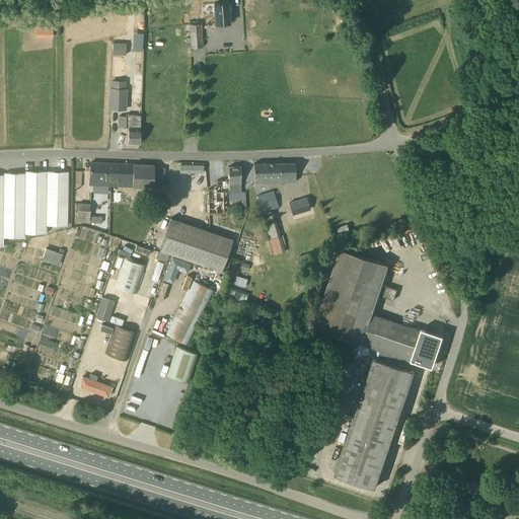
[(230,3),(214,4),(216,24),(231,22),(230,3)]
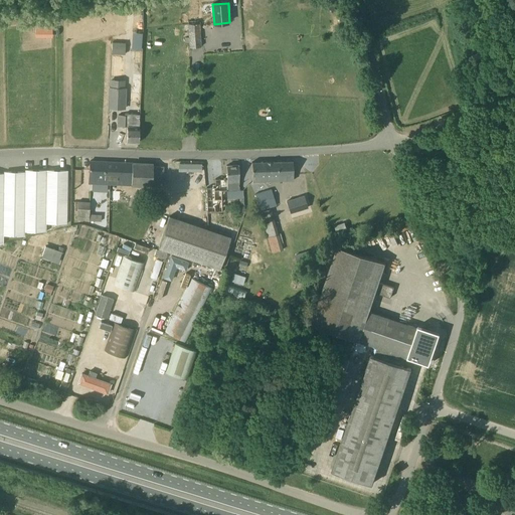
[(201,46),(199,20),(188,21),(190,47),(201,46)]
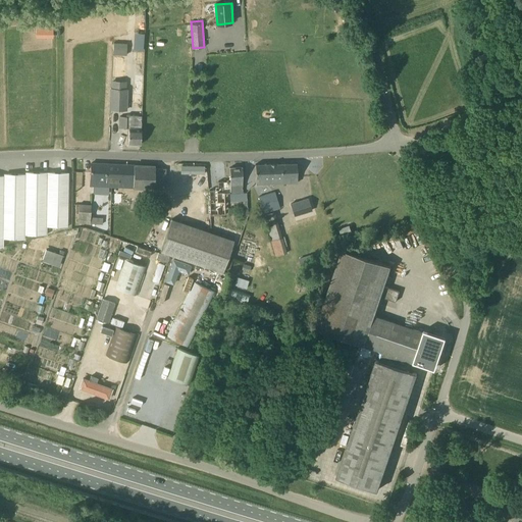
[(114,53),(127,54),(127,43),(115,42),(114,53)]
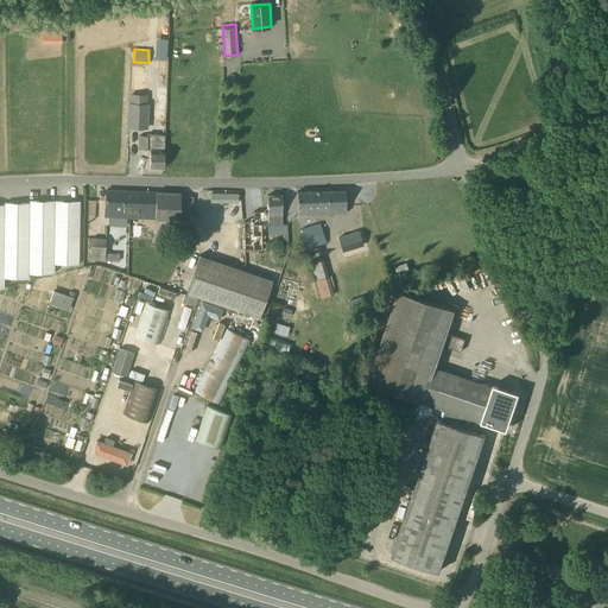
[(157,59),(156,87),(168,87),(168,61),(157,59)]
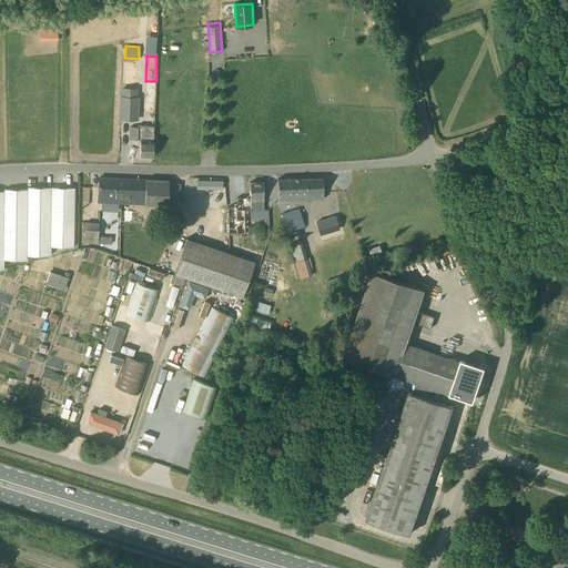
[(139,97),(138,97),(139,89),(122,88),(122,97),(120,97),(120,120),(138,121),(139,97)]
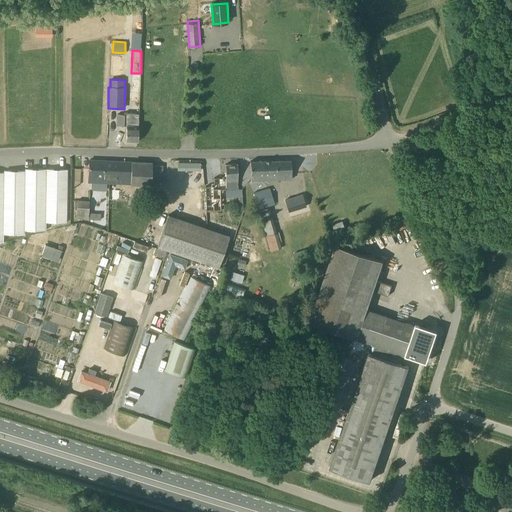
[(117,126),(126,126),(126,141),(138,142),(139,115),(136,115),(137,113),(124,113),(124,115),(117,115),(117,126)]
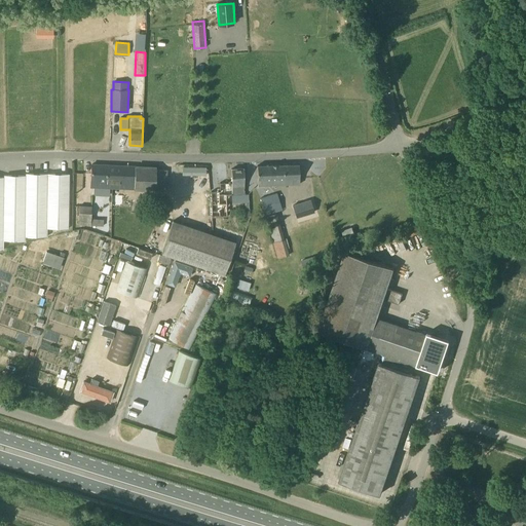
[(106,180),(107,165),(91,164),(91,175),(90,187),(112,188),(113,181),(106,180)]
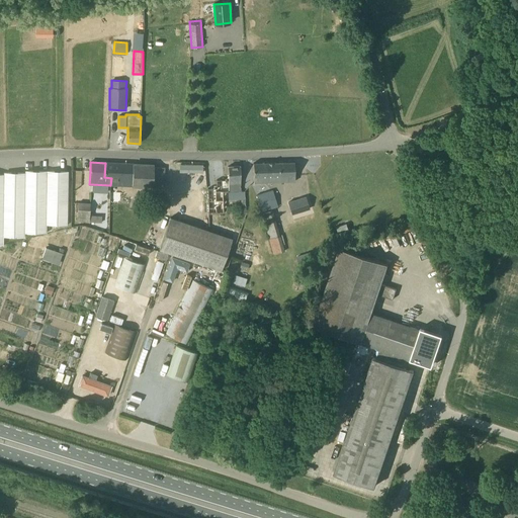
[(295,181),(294,176),(294,162),(253,163),(254,173),(254,182),(295,181)]
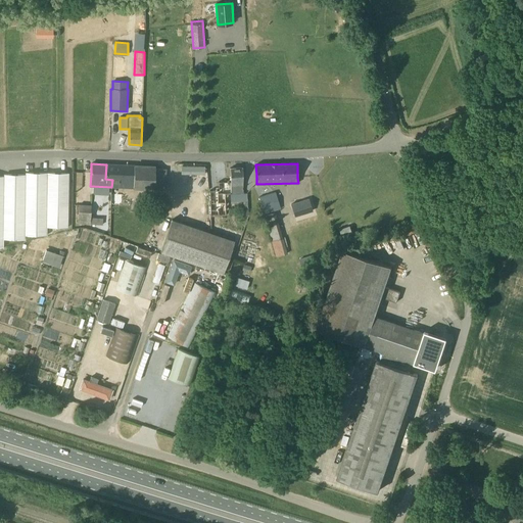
[(164,170),(155,170),(155,167),(136,165),(106,164),(105,179),(112,180),(111,187),(134,187),(163,188),(164,170)]
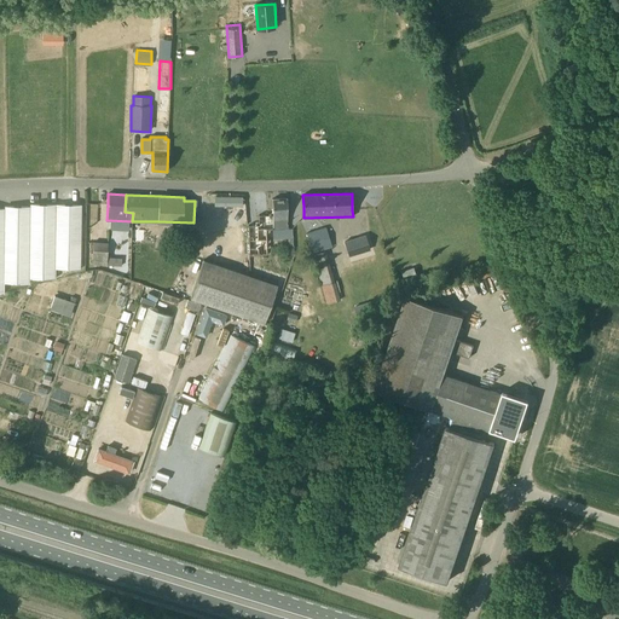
[(273,229),(279,229),(288,229),(288,210),(287,198),(272,200),(273,215),(272,215),(273,229)]
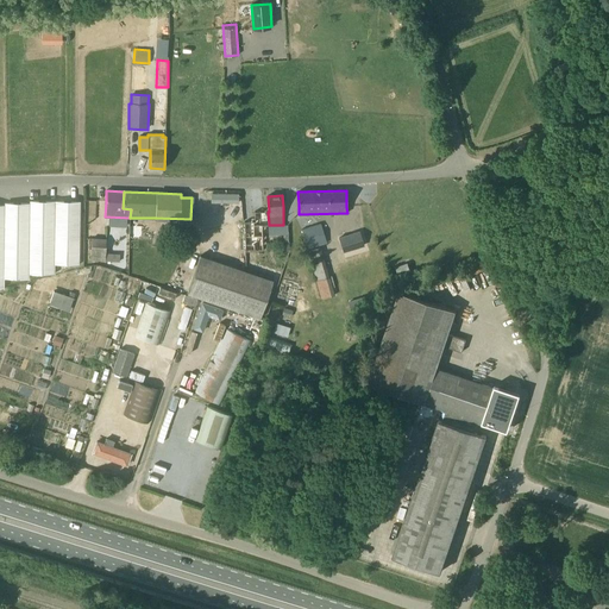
[(211,196),(211,209),(239,209),(239,196),(211,196)]
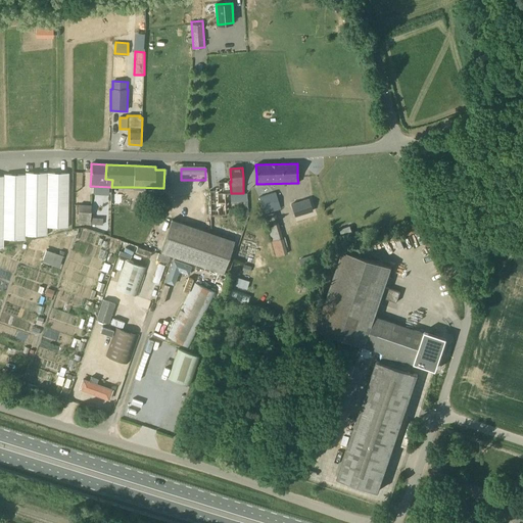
[(68,208),(68,174),(26,173),(26,175),(6,175),(4,175),(4,177),(0,176),(0,248),(3,247),(3,239),(24,239),(25,235),(46,235),(46,238),(67,232),(67,227),(67,225),(68,208)]
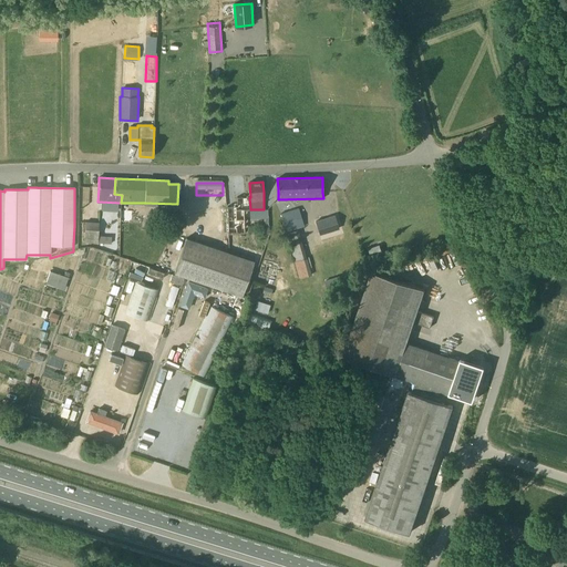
[(281,214),(287,232),(298,228),(305,226),(299,208),(281,214)]
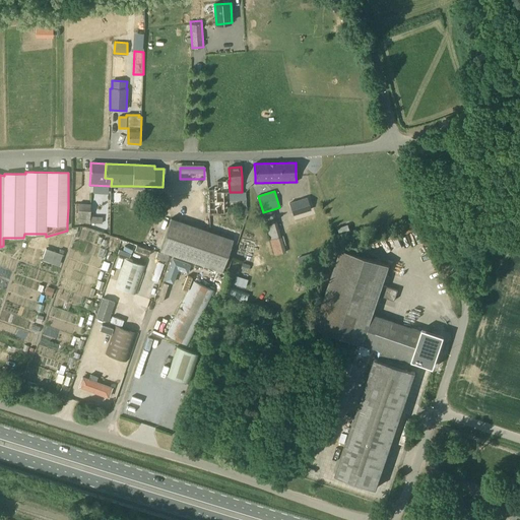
[(307,195),(287,201),(291,214),(304,209),(307,216),(313,214),(307,195)]
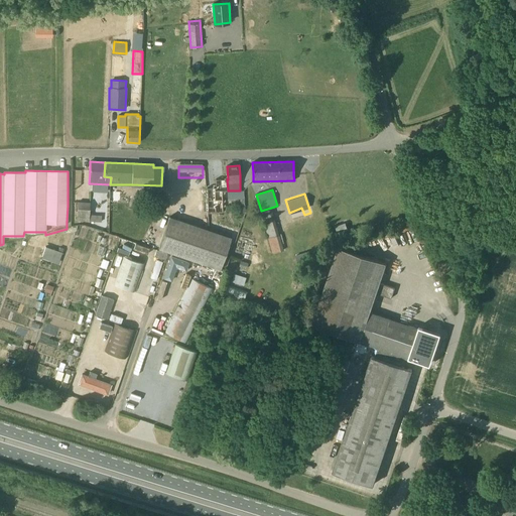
[(78,202),(77,221),(89,221),(101,222),(102,215),(90,215),(90,203),(78,202)]
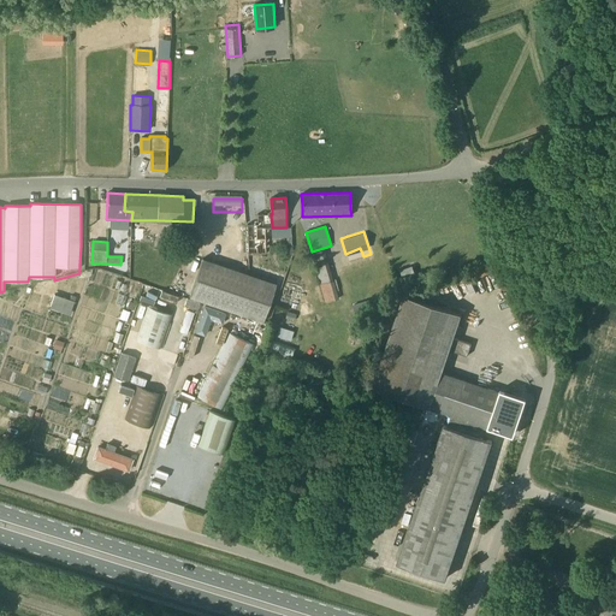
[(189,296),(264,323),(276,284),(202,259),(189,296)]
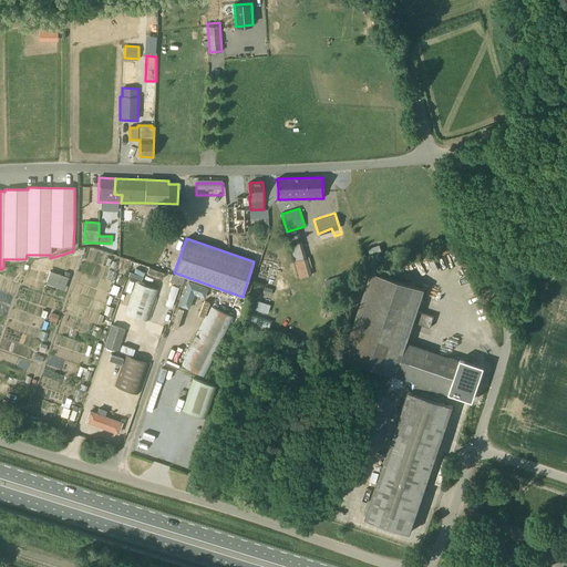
[(368,248),(371,257),(382,254),(379,245),(368,248)]
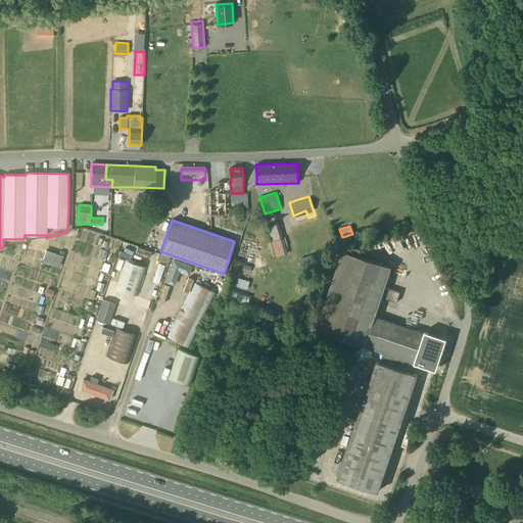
[(276,256),(287,253),(283,239),(272,242),(276,256)]
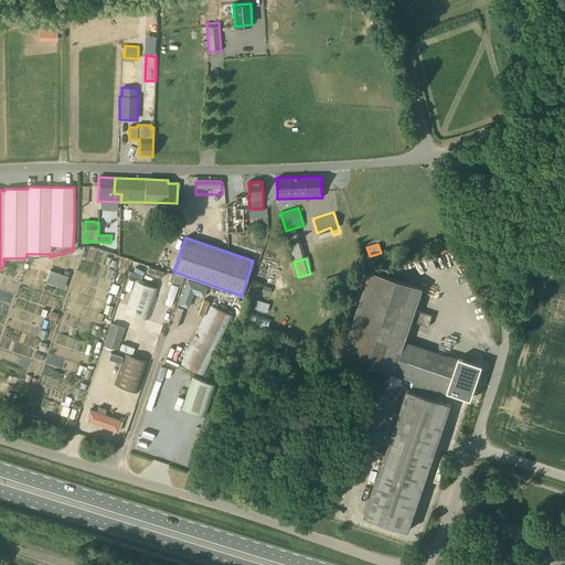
[(50,270),(46,279),(65,285),(70,273),(65,270),(64,275),(50,270)]
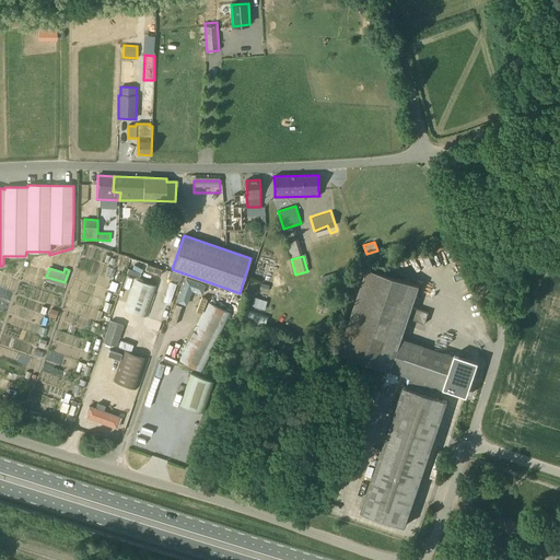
[(411,377),(410,381),(407,387),(404,386),(361,512),(405,526),(447,401),(443,399),(446,389),(464,396),(475,363),(401,338),(408,318),(426,324),(429,313),(412,307),(419,286),(368,268),(339,352),(411,377)]
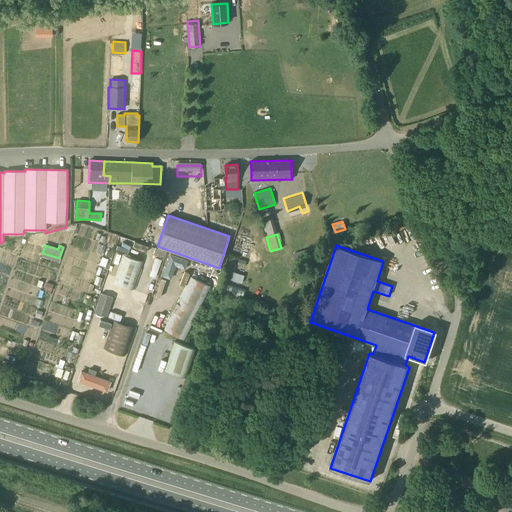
[(170,253),(161,276),(170,279),(175,266),(184,270),(188,260),(170,253)]
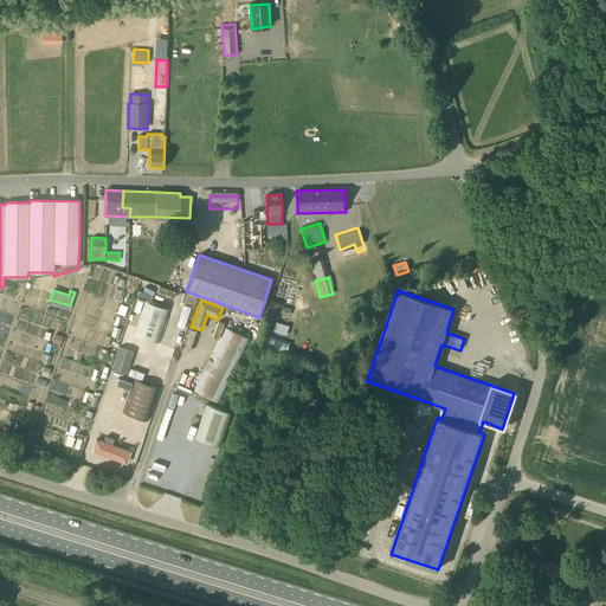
[(169,309),(144,301),(134,335),(159,343),(169,309)]
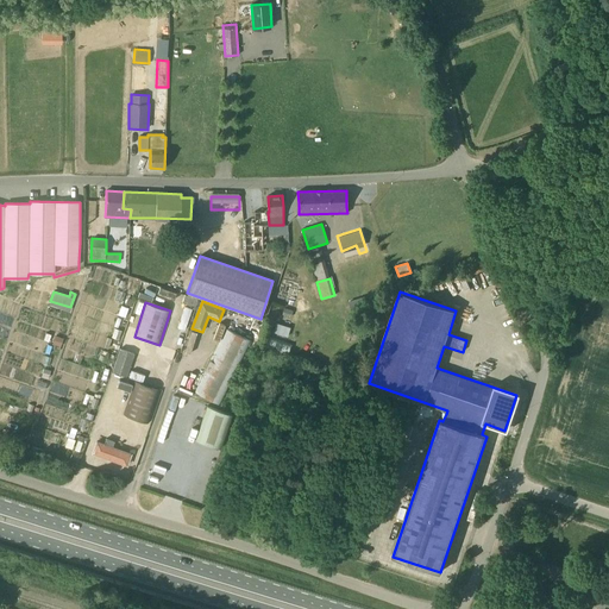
[(276,322),(274,332),(288,336),(290,327),(276,322)]
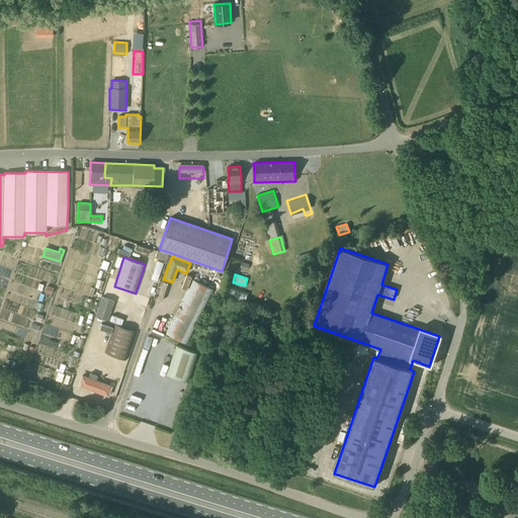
[(213,291),(192,280),(166,334),(187,344),(213,291)]
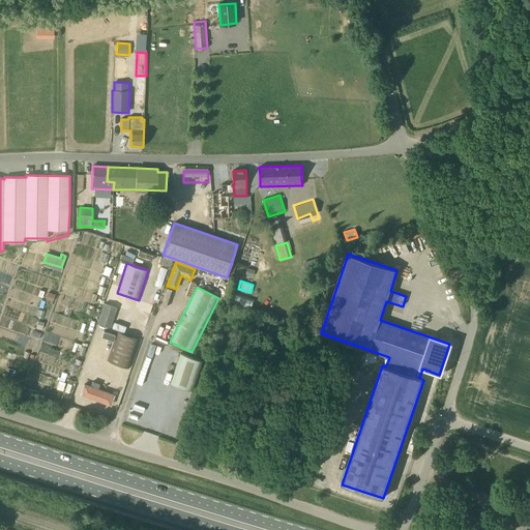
[(254,299),(233,292),(230,303),(249,310),(254,299)]
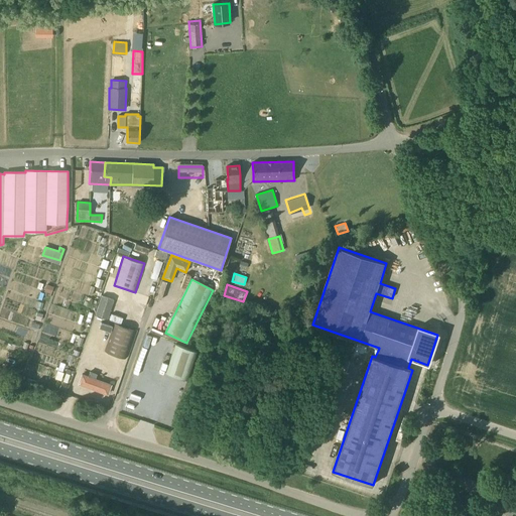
[(107,318),(114,299),(102,295),(95,314),(107,318)]
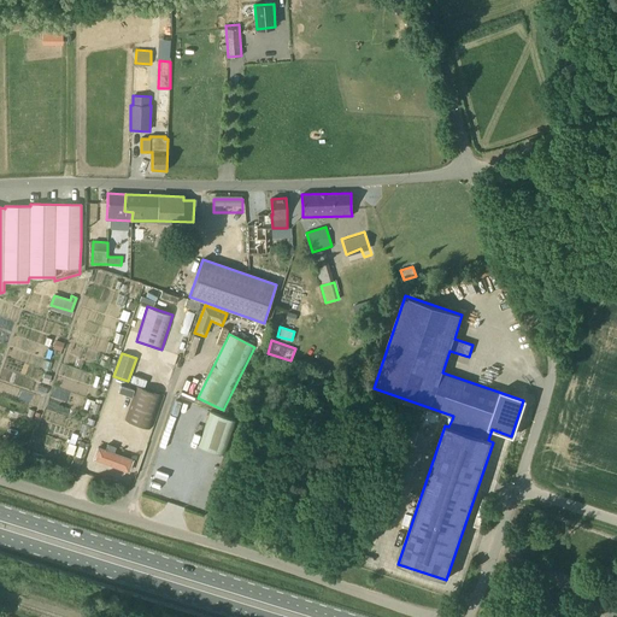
[(162,395),(136,387),(125,421),(151,429),(162,395)]
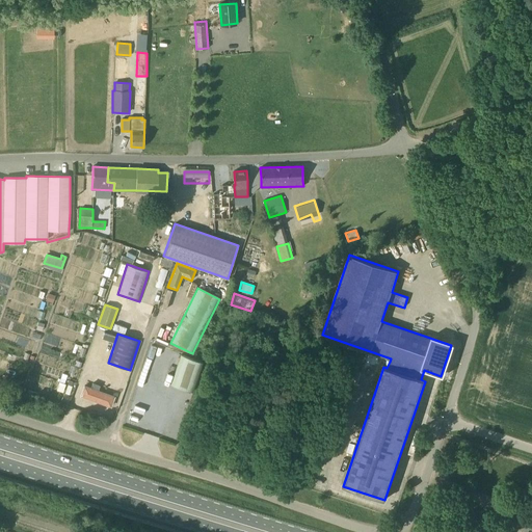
[(152,345),(142,375),(191,392),(202,362),(152,345)]
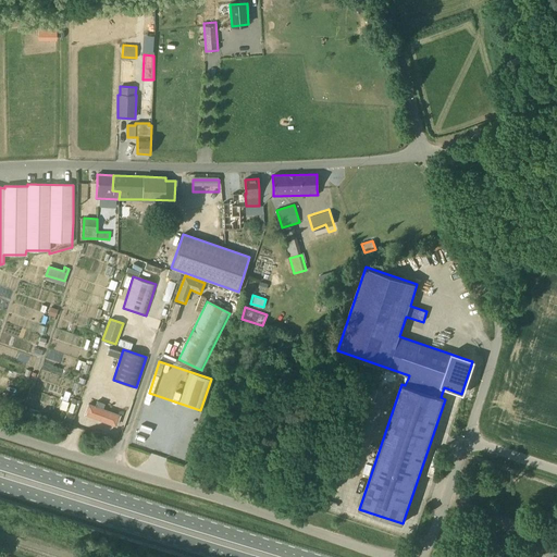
[(87,404),(84,415),(116,426),(120,416),(102,409),(104,404),(96,400),(94,406),(87,404)]
